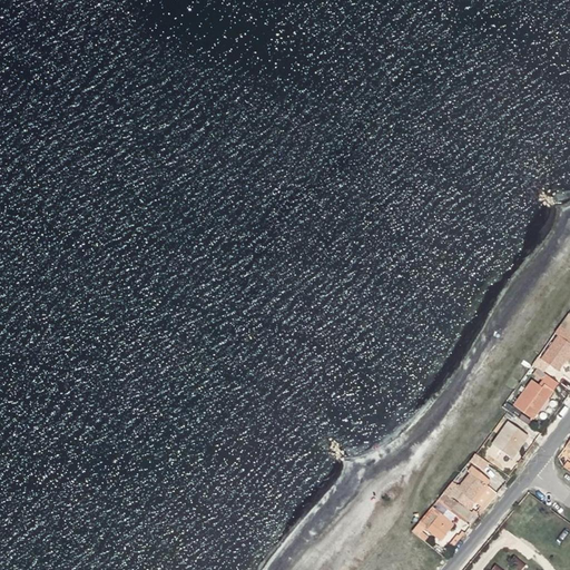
[(569,315),(568,314),(560,326),(569,333),(569,315)]
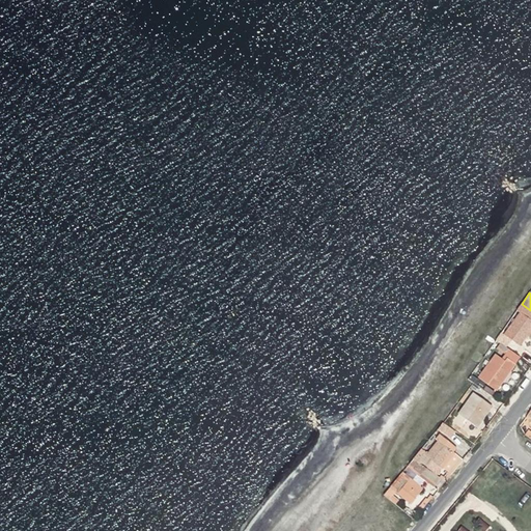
[(530,313),(530,310),(522,304),(516,311),(520,313),(504,335),(520,346),(527,336),(526,332),(530,325),(530,320),(528,318),(530,313)]
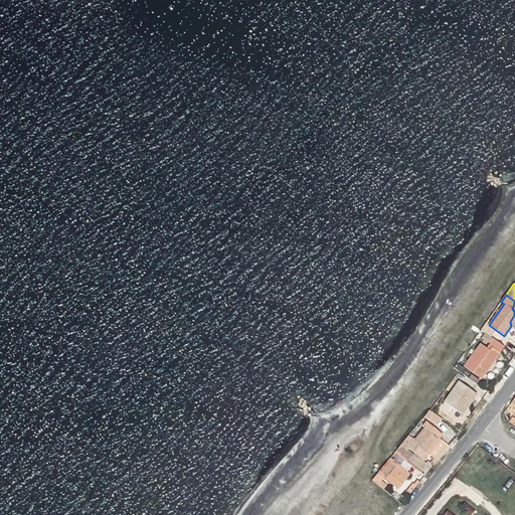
[(480,344),(464,367),(482,379),(487,372),(485,370),(492,360),(495,361),(505,347),(493,339),(486,349),(480,344)]
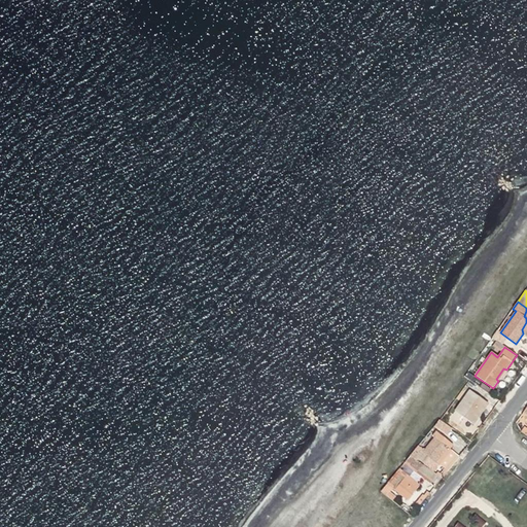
[(496,379),(498,381),(506,370),(503,369),(496,379)]
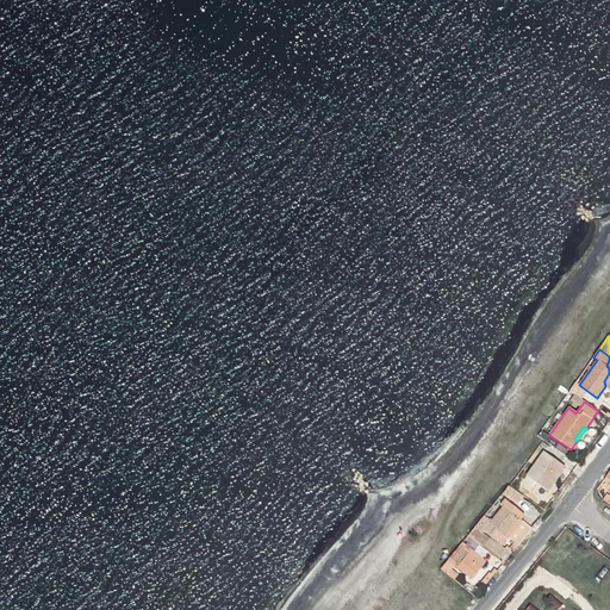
[(548,491),(567,467),(547,453),(529,477),(548,491)]
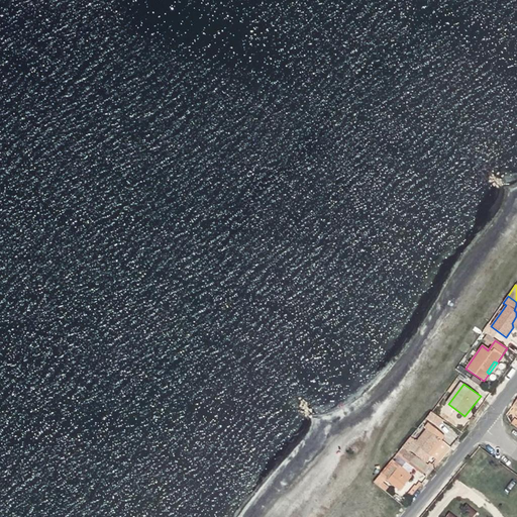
[(445,422),(436,414),(430,422),(439,429),(445,422)]
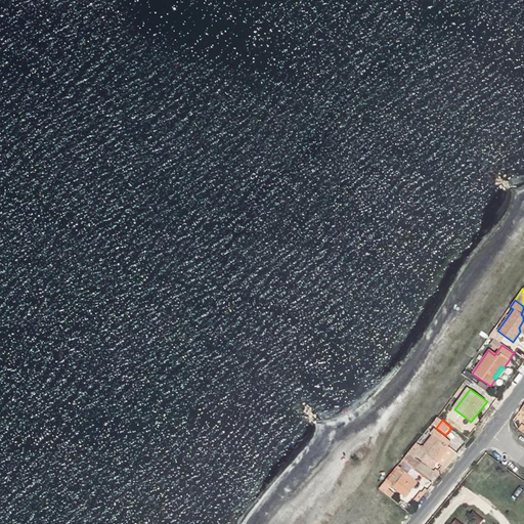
[(416,444),(408,453),(415,457),(416,455),(433,469),(437,464),(444,470),(457,452),(448,446),(450,442),(433,429),(430,433),(432,435),(420,448),(416,444)]
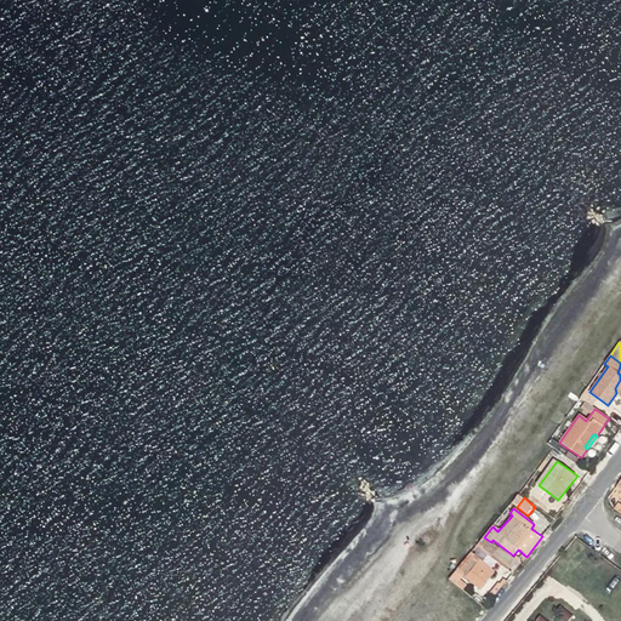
[(491,542),(484,537),(477,546),(508,571),(517,562),(491,542)]
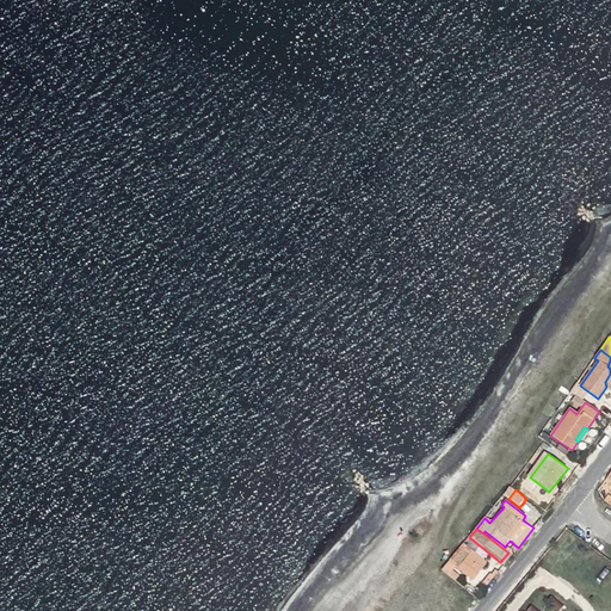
[(442,569),(448,575),(454,567),(471,582),(487,563),(463,543),(442,569)]
